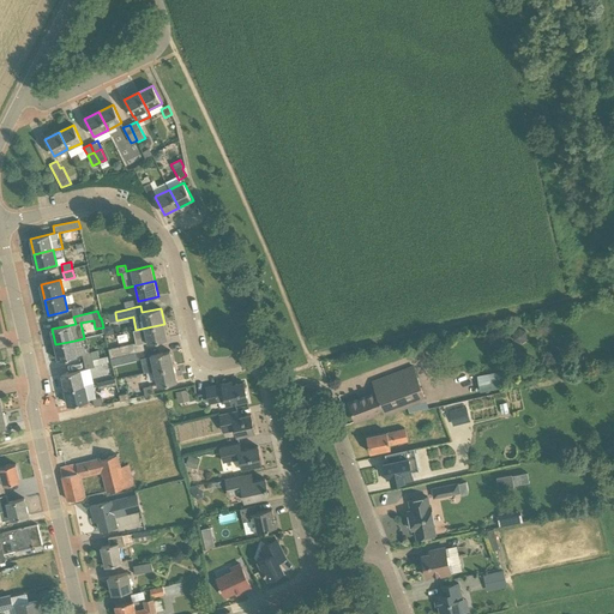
[(110,359),(134,353),(145,350),(143,344),(148,343),(149,343),(168,339),(164,324),(136,330),(133,331),(136,342),(108,348),(110,359)]
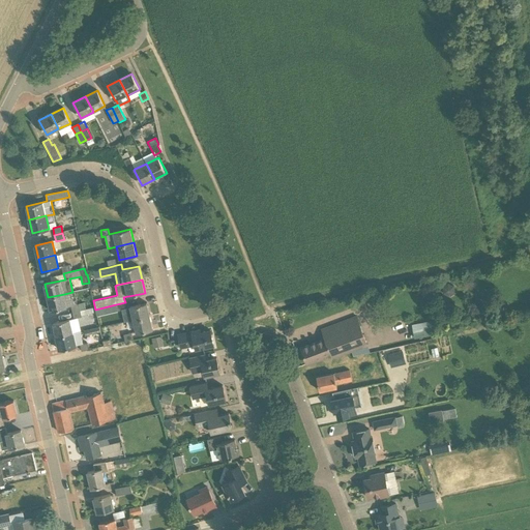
[(444,294),(449,297),(454,293),(454,287),(448,284),(443,288),(444,294)]
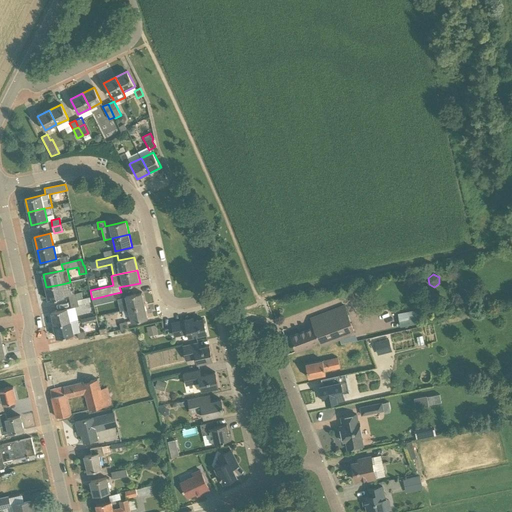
[(62,284),(46,287),(49,300),(65,297),(62,284)]
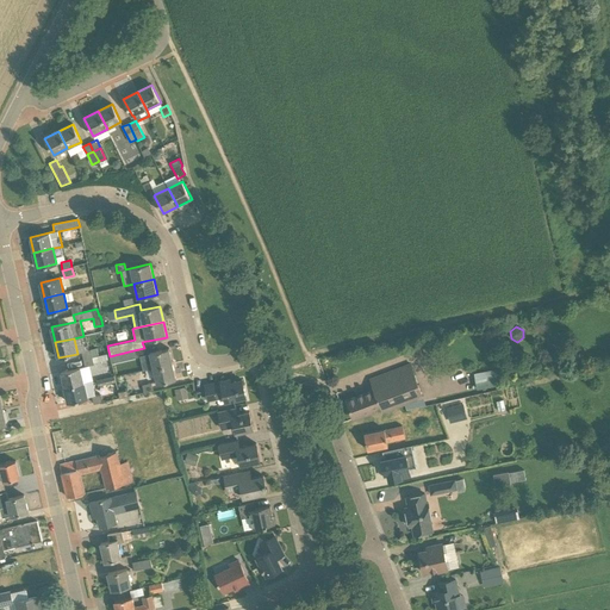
[(145,355),(144,348),(134,350),(136,358),(139,356),(145,355)]
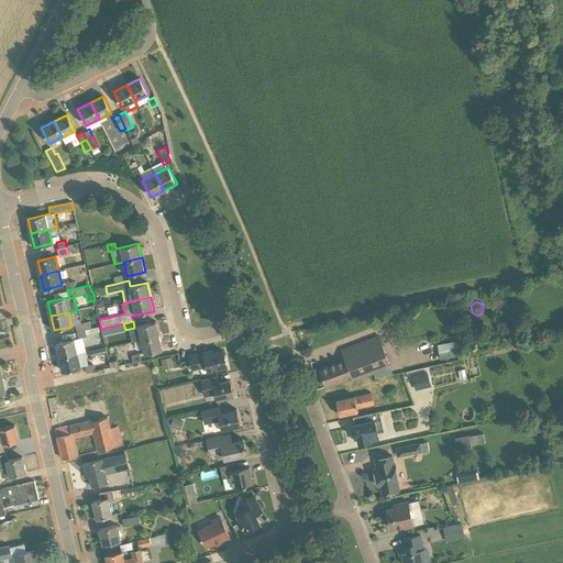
[(156,321),(139,326),(141,338),(142,340),(159,335),(156,321)]
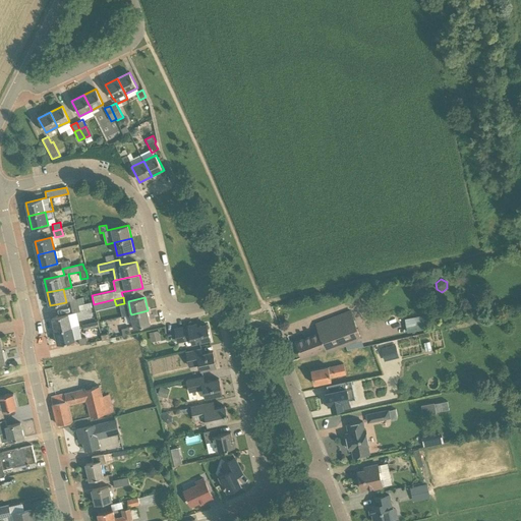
[(69,300),(71,307),(79,305),(77,298),(69,300)]
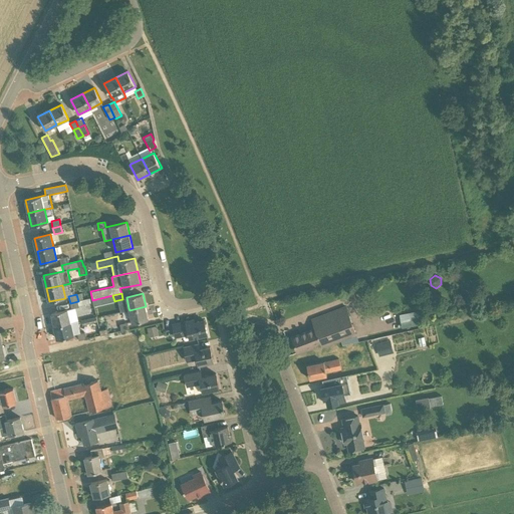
[(79,307),(78,301),(70,303),(71,309),(79,307)]
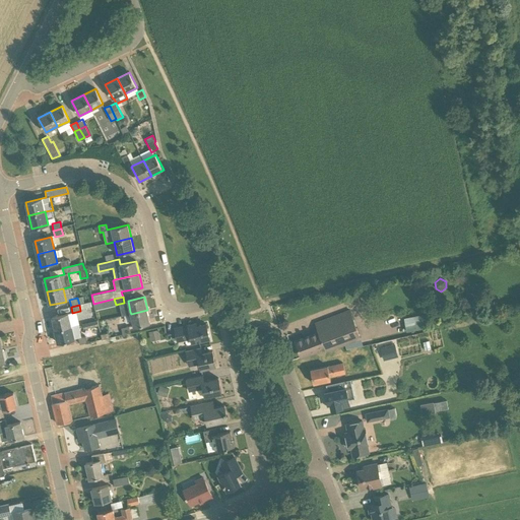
[(150,323),(147,310),(131,314),(134,327),(150,323)]
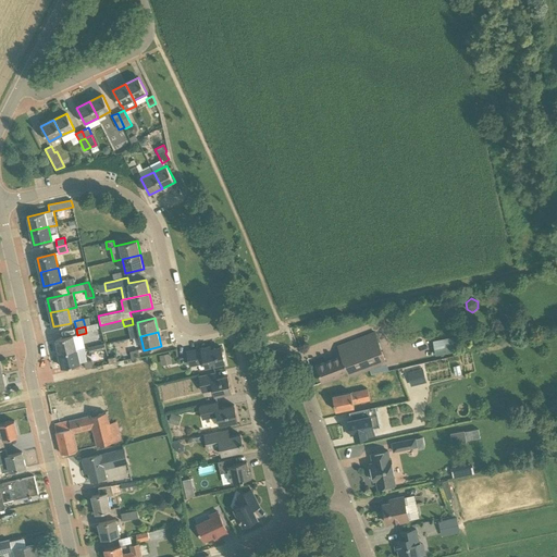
[(342,372),(347,370),(349,376),(386,363),(375,333),(338,347),(342,356),(317,366),(323,383),(343,375),(342,372)]
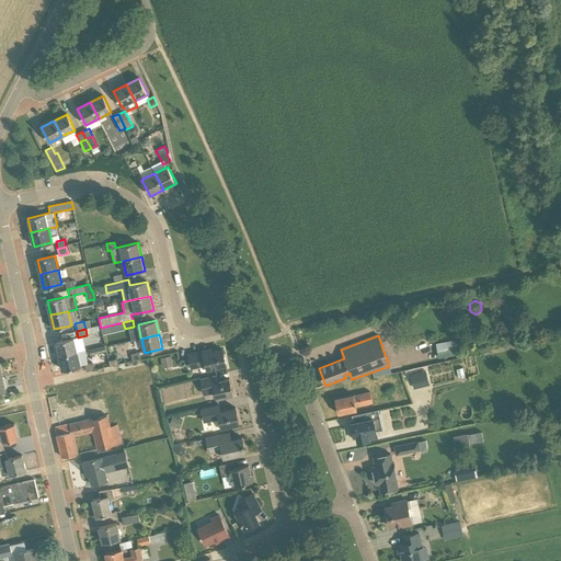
[(59,356),(77,352),(73,338),(56,342),(59,356)]
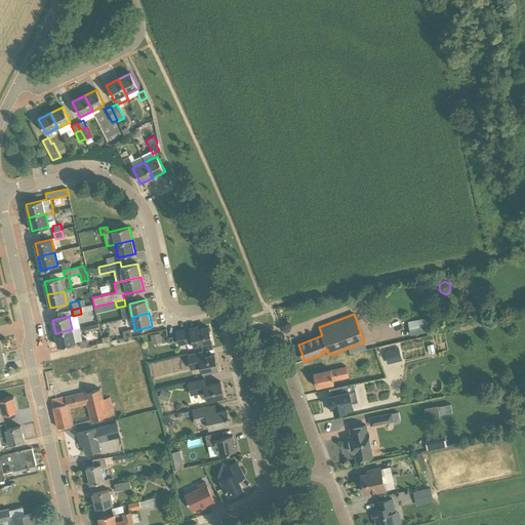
[(428,318),(408,322),(410,335),(431,331),(428,318)]
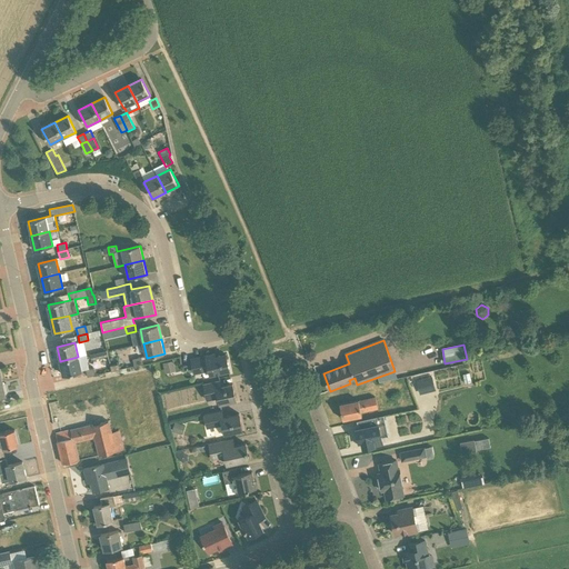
[(91,360),(107,357),(108,357),(107,351),(106,351),(90,355),(91,360)]
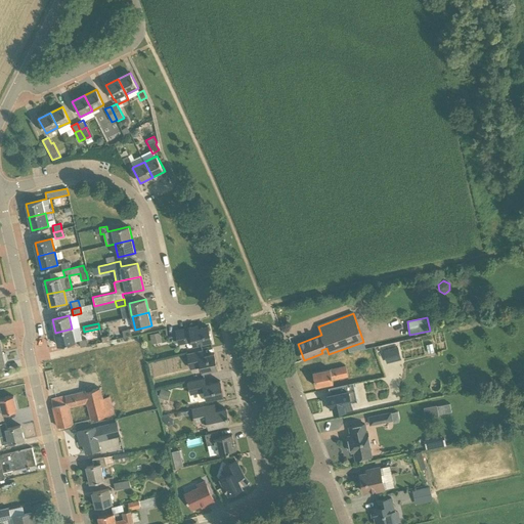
[(176,331),(179,343),(186,341),(185,337),(190,335),(193,346),(212,342),(208,326),(199,329),(198,325),(189,328),(189,329),(177,332),(176,331)]
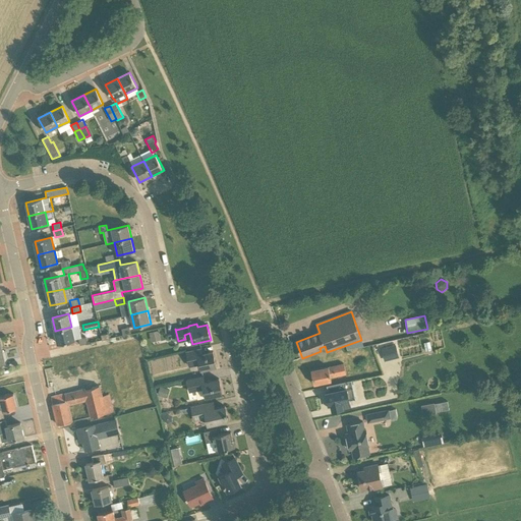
[(71,327),(55,331),(58,344),(75,340),(71,327)]
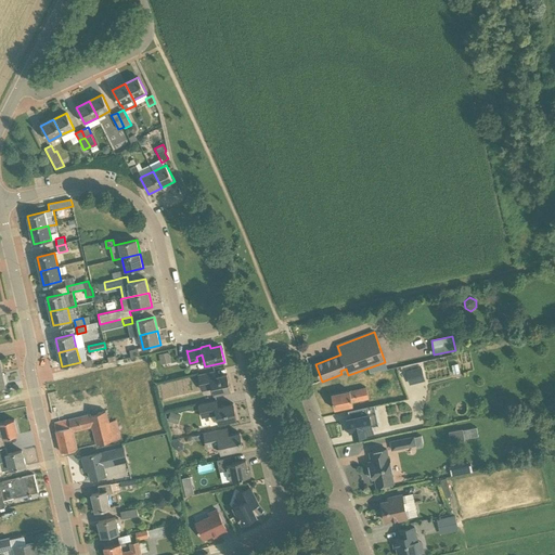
[(139,348),(130,350),(131,358),(140,356),(139,348)]
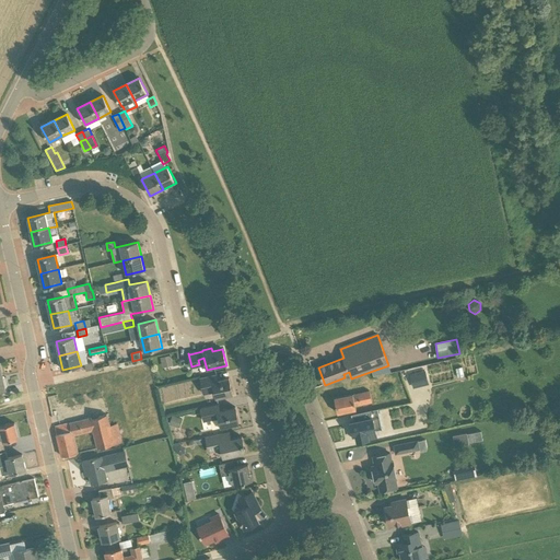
[(163,369),(173,365),(171,356),(161,358),(163,369)]
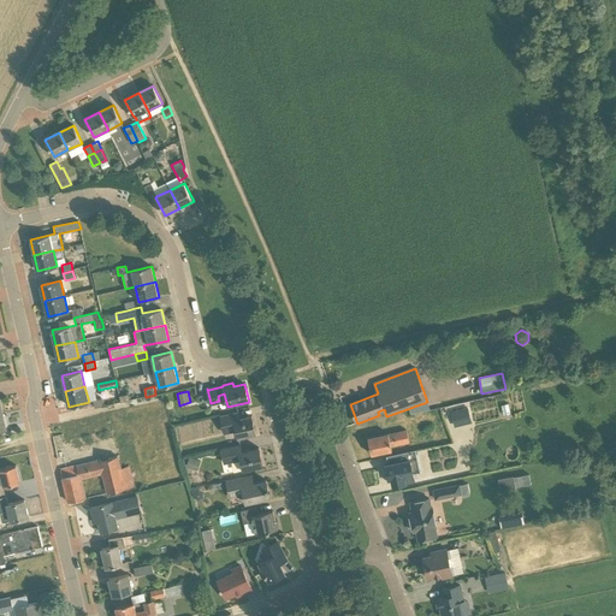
[(102,400),(102,398),(93,401),(95,408),(104,407),(102,400)]
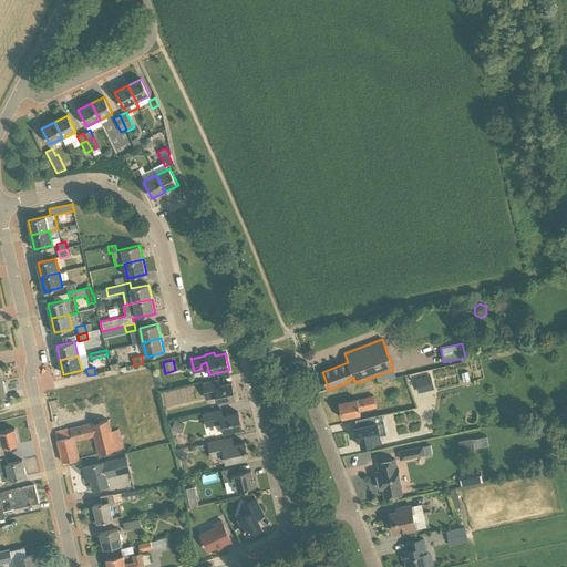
[(418,387),(433,383),(431,375),(415,380),(418,387)]
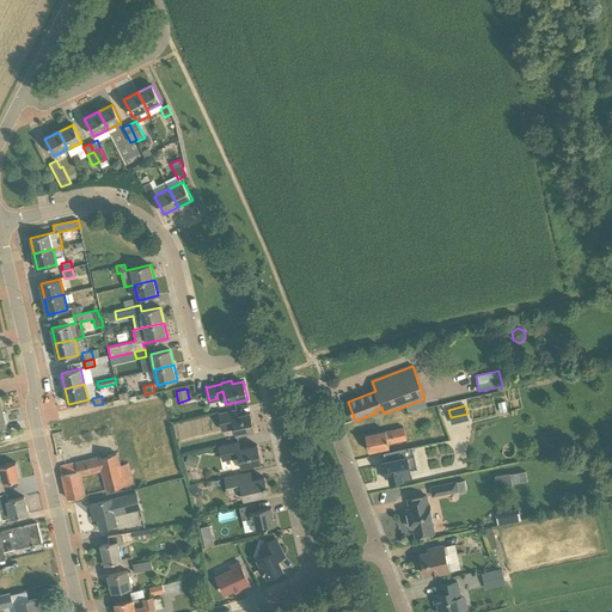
[(234,409),(219,412),(222,430),(236,428),(237,434),(255,430),(250,414),(236,416),(234,409)]
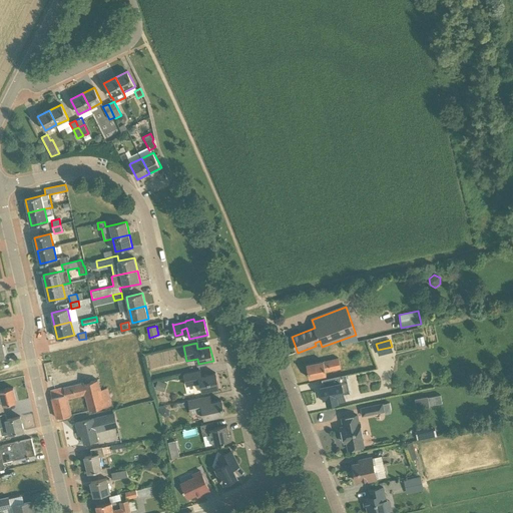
[(310,379),(327,375),(326,372),(341,368),(339,359),(324,362),(324,361),(307,365),(310,379)]
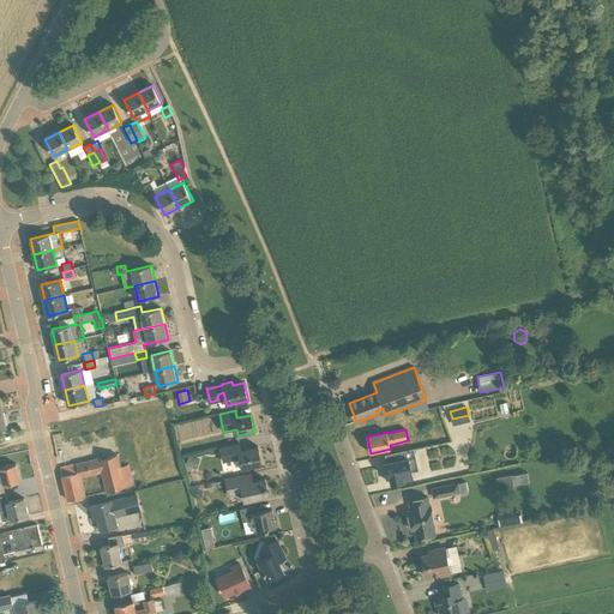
[(240,443),(221,447),(223,462),(240,458),(242,469),(263,464),(258,446),(241,450),(240,443)]
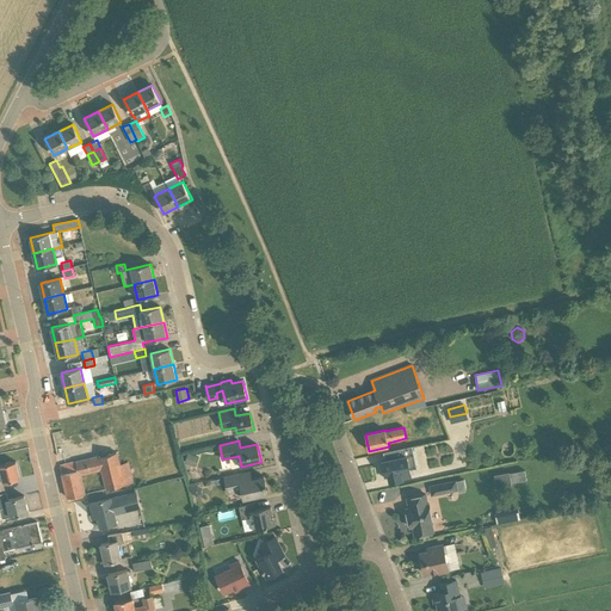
[(382,462),(383,463),(381,464),(383,474),(384,473),(386,475),(388,474),(390,482),(402,480),(402,479),(411,476),(409,470),(407,457),(414,456),(412,446),(384,452),(386,461),(382,462)]
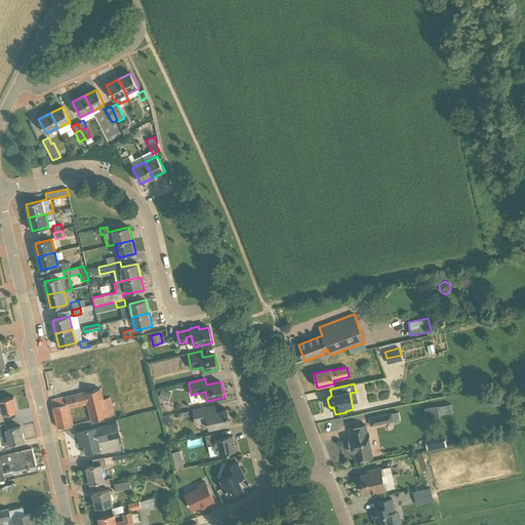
[(70,407),(89,402),(93,419),(116,414),(112,397),(105,399),(102,389),(68,397),(67,396),(51,399),(58,429),(74,425),(70,407)]
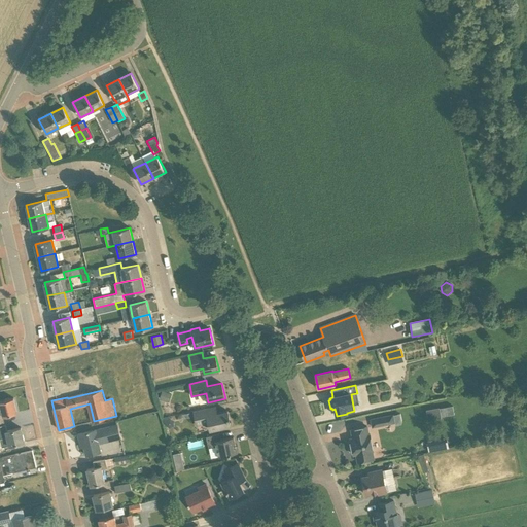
[(169,402),(172,394),(162,391),(160,399),(169,402)]
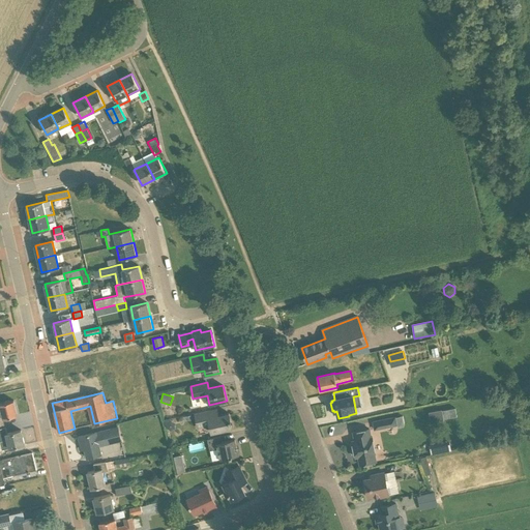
[(0,411),(1,411),(3,417),(3,418),(18,415),(13,401),(0,404),(0,411)]
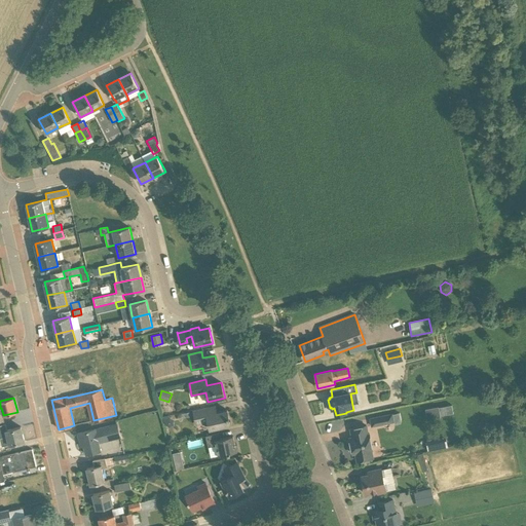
[(210,407),(193,411),(196,425),(209,422),(210,429),(229,425),(228,419),(229,419),(227,410),(212,414),(210,407)]
